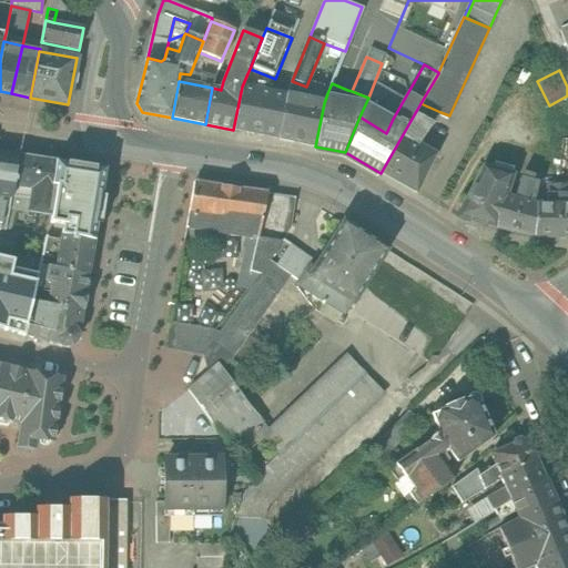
[(255,89),(242,87),(233,130),(270,138),(277,139),(285,95),(279,94),(261,90),(262,84),(256,84),(255,89)]
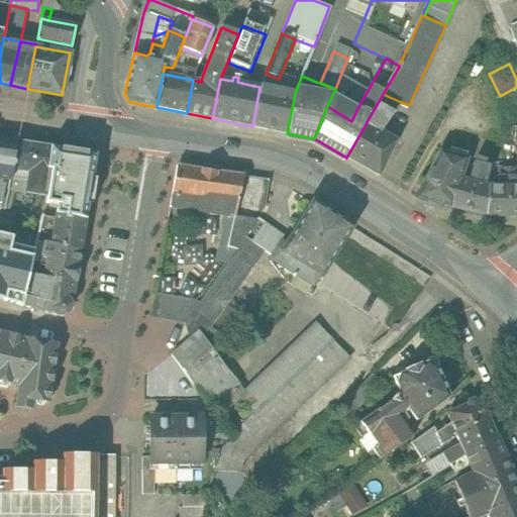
[(286,92),(275,90),(276,86),(263,81),(260,87),(252,126),(287,133),(295,94),(298,85),(288,81),(286,92)]
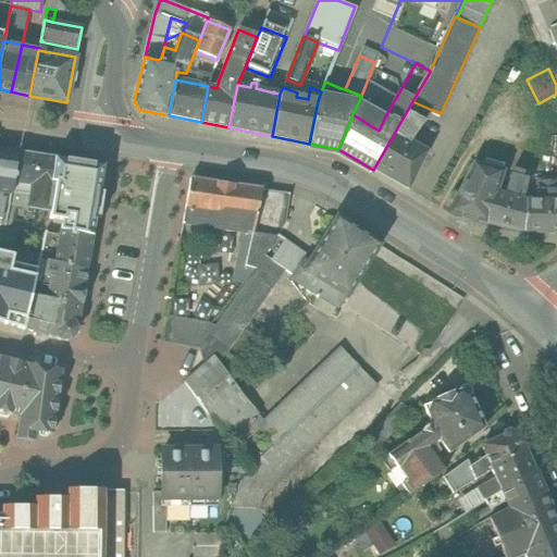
[(412,101),(373,170),(408,189),(428,151),(410,141),(432,110),(412,101)]
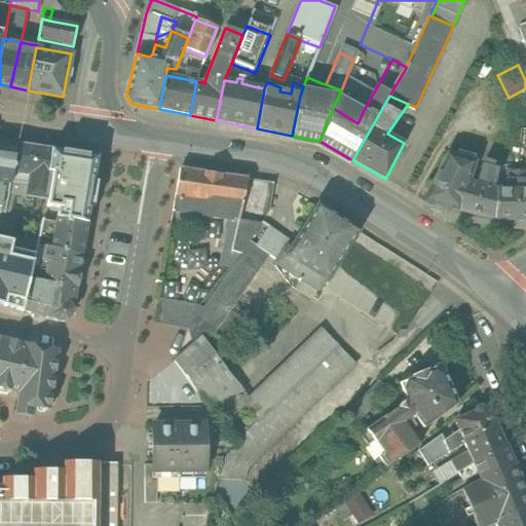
[(15,144),(0,141),(0,204),(0,205),(3,188),(0,187),(0,186),(1,181),(9,183),(10,183),(15,144)]
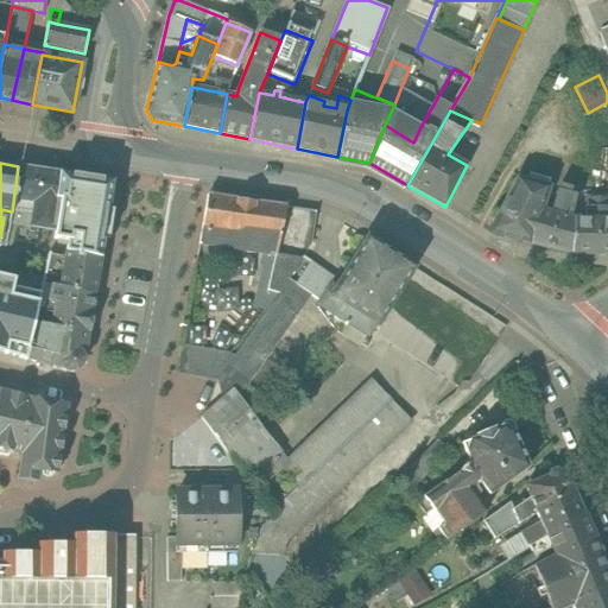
[(59,173),(18,166),(12,211),(11,211),(10,222),(18,223),(24,225),(56,230),(59,210),(55,210),(59,173)]
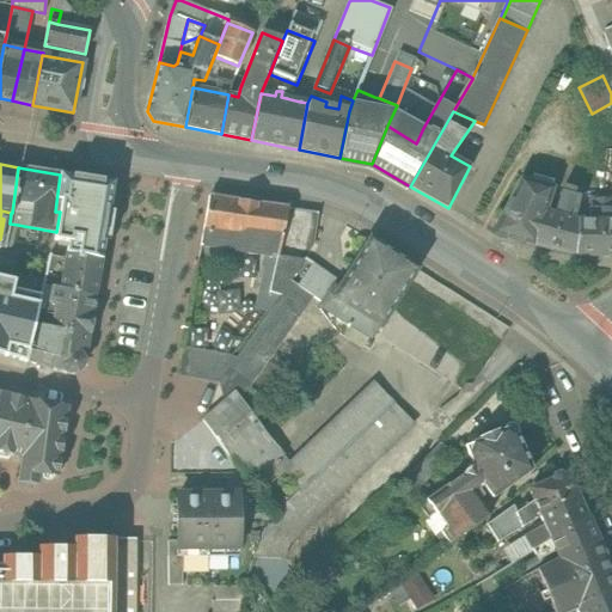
[(114,183),(60,175),(55,212),(60,212),(56,232),(69,233),(66,254),(102,261),(114,183)]
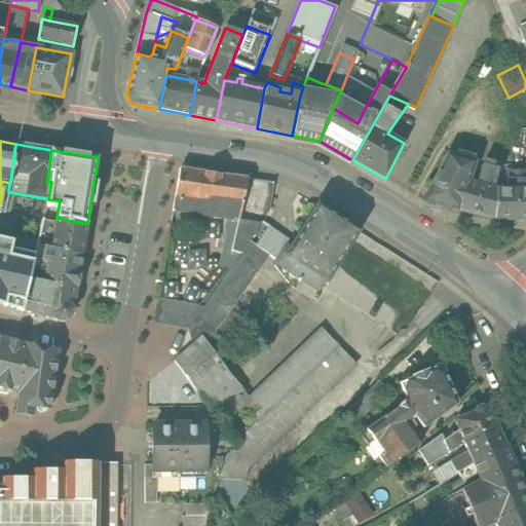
[(448,155),(426,197),(425,201),(457,210),(466,181),(467,181),(474,162),(448,155)]
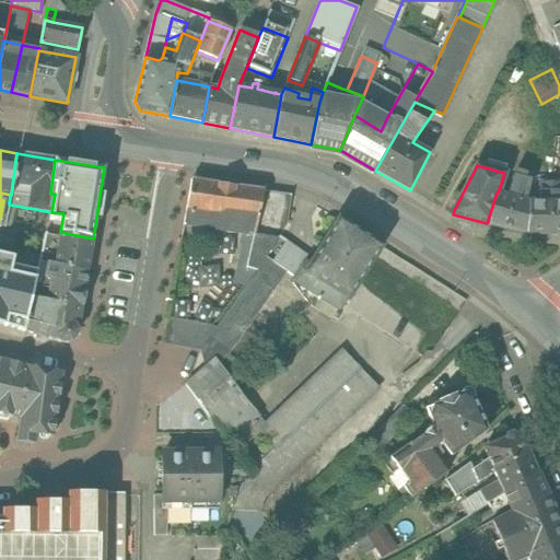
[(529,181),(513,176),(508,195),(498,193),(497,193),(487,223),(526,233),(527,200),(524,200),(529,181)]
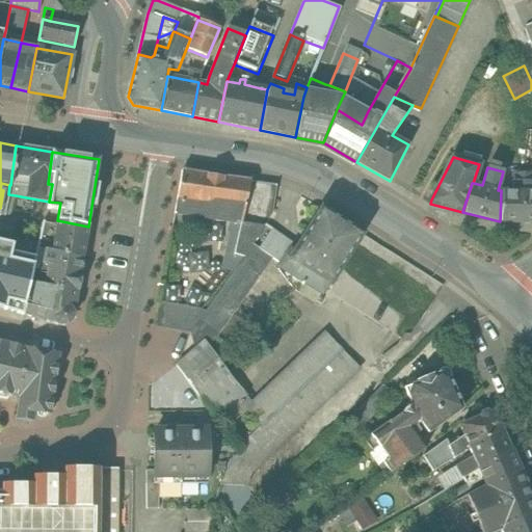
[(250,181),(182,171),(175,213),(211,219),(211,220),(232,223),(225,251),(233,254),(233,255),(242,257),(250,244),(263,228),(241,224),(250,181)]
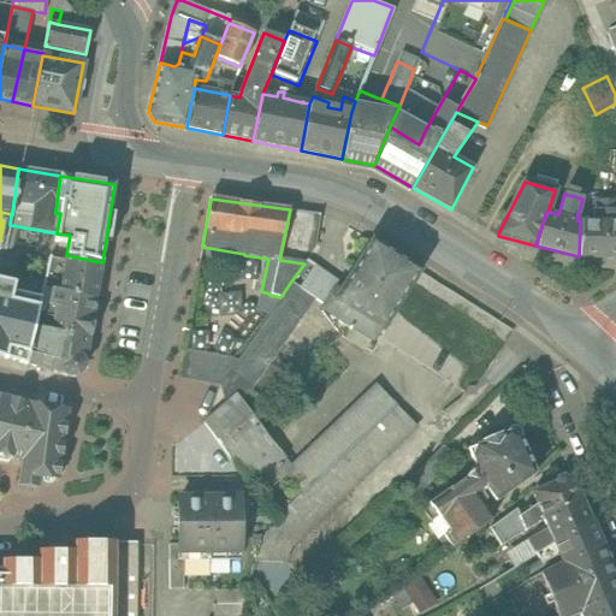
[(615,201),(593,200),(592,221),(580,220),(579,256),(615,258),(615,201)]
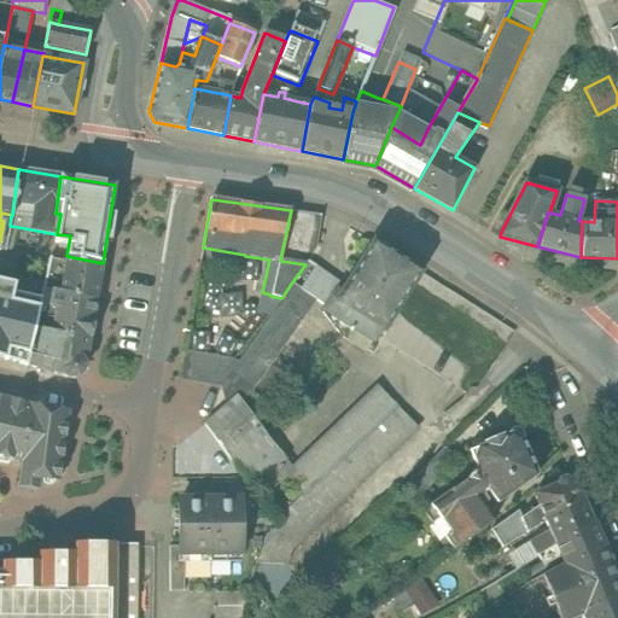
[(320,214),(291,210),(280,261),(305,264),(316,249),(320,214)]
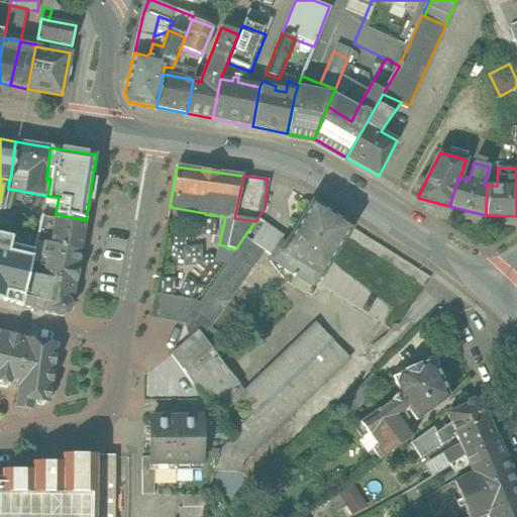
[(294,232),(333,254),(351,227),(313,202),(294,232)]
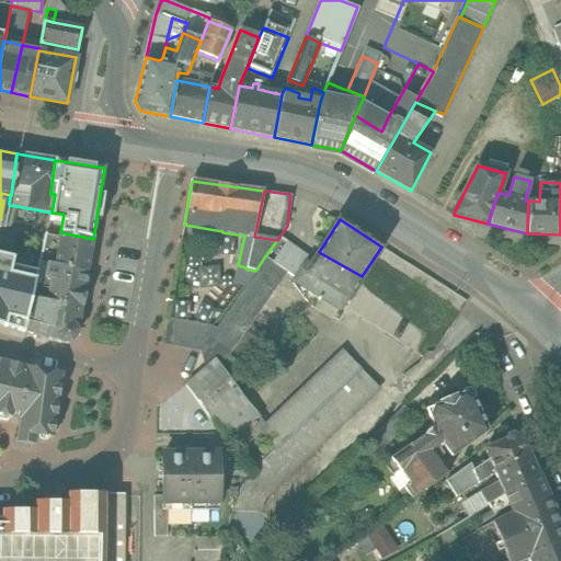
[(93,239),(60,232),(56,266),(87,273),(93,239)]
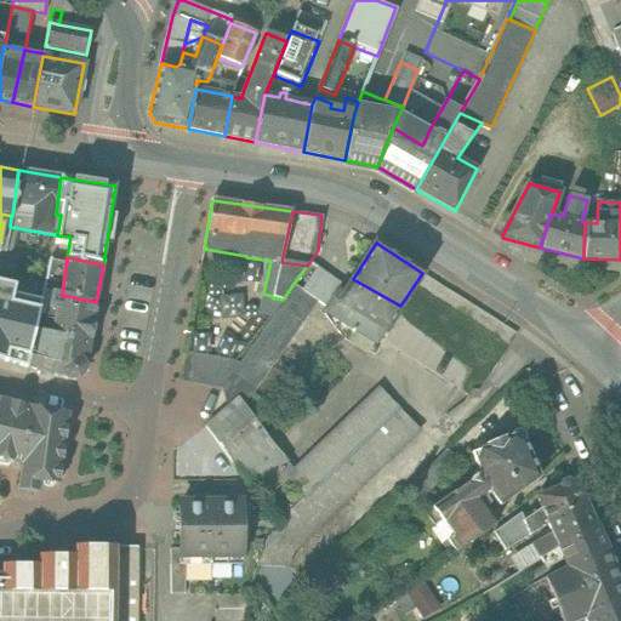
[(342,283),(318,266),(301,291),(317,302),(324,307),(339,288),(342,283)]
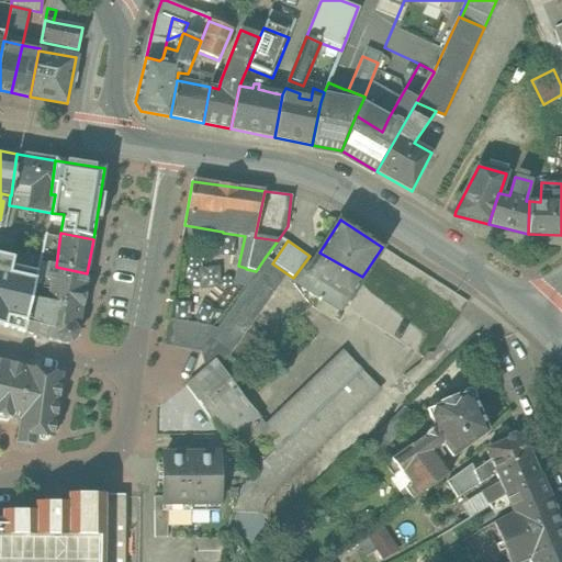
[(362,277),(319,253),(312,265),(306,260),(293,278),(293,279),(340,308),(348,298),(349,299),(362,277)]
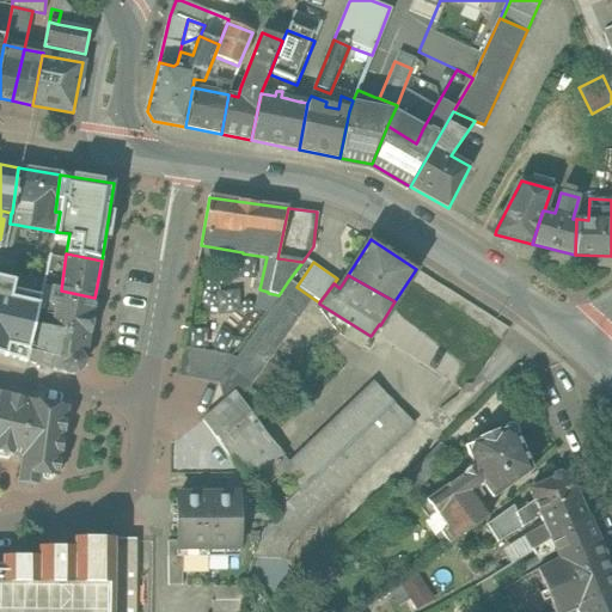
[(236,356),(227,369),(250,386),(312,298),(297,287),(288,281),(279,295),(236,356)]
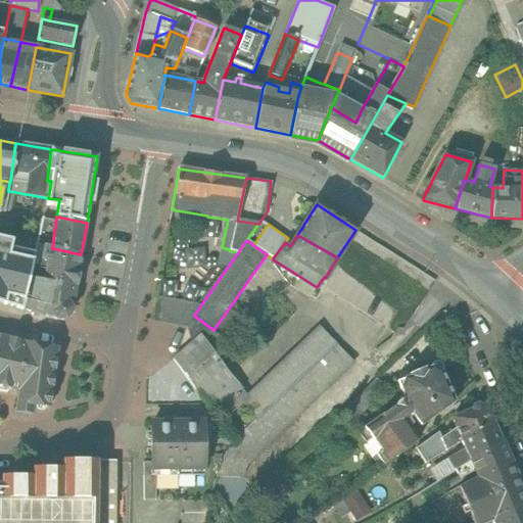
[(48,247),(43,246),(41,258),(43,259),(42,265),(46,266),(43,280),(76,286),(81,254),(52,248),(48,247)]
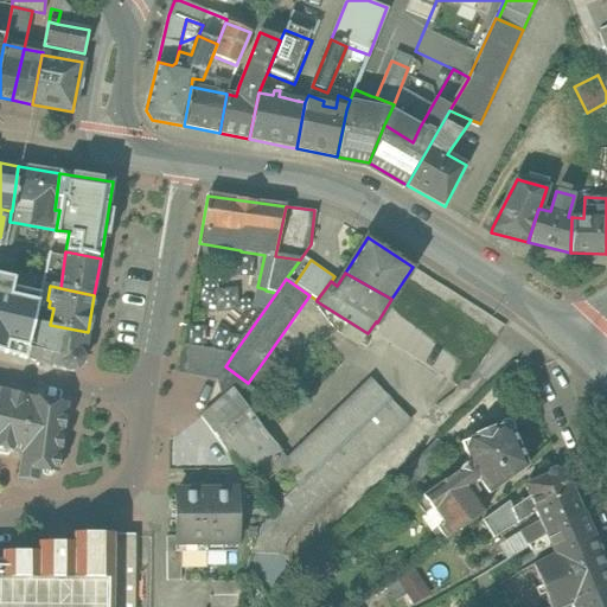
[(42,343),(84,352),(88,332),(50,325),(49,332),(44,331),(42,343)]
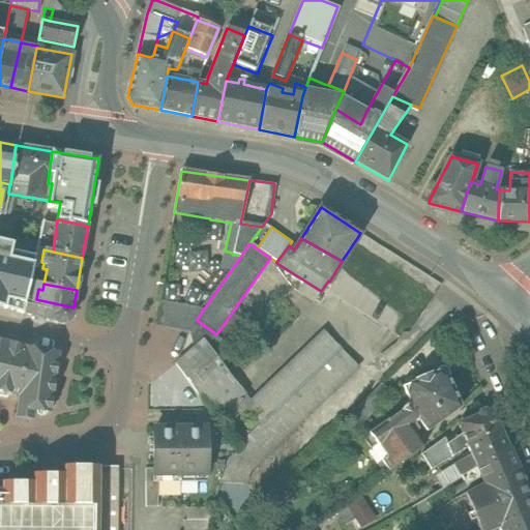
[(416,313),(372,285),(371,286),(356,310),(401,337),(416,313)]
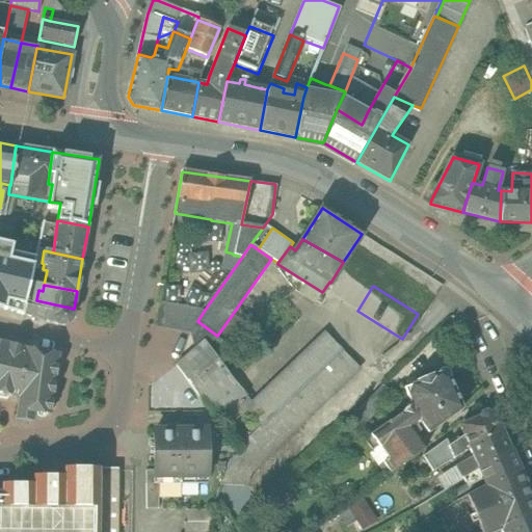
[(74,309),(36,300),(26,297),(23,315),(62,325),(72,319),(74,309)]
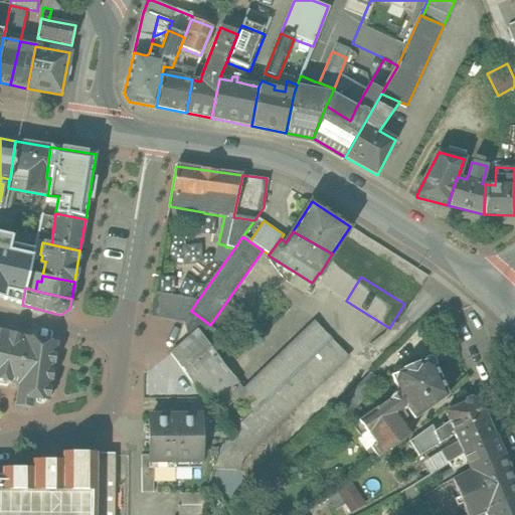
[(198,300),(154,293),(150,316),(183,322),(188,338),(197,331),(200,336),(210,325),(191,311),(198,300)]
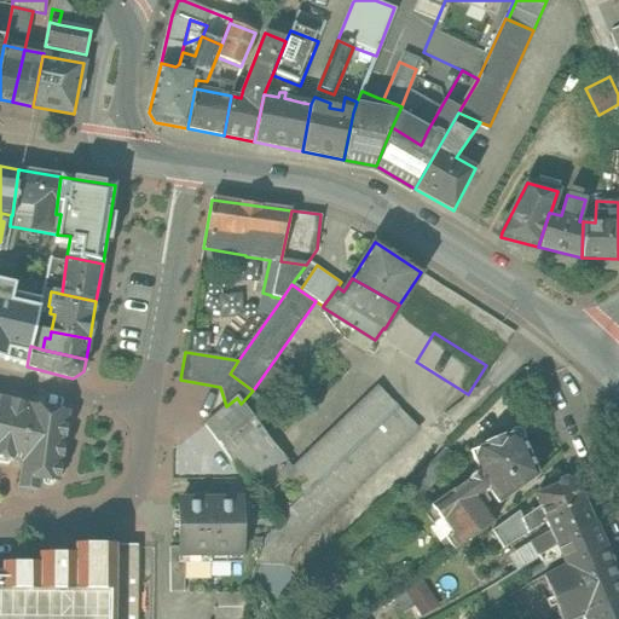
[(380,387),(322,441),(323,444),(340,461),(304,496),(283,515),(285,519),(304,538),(418,428),(380,387)]
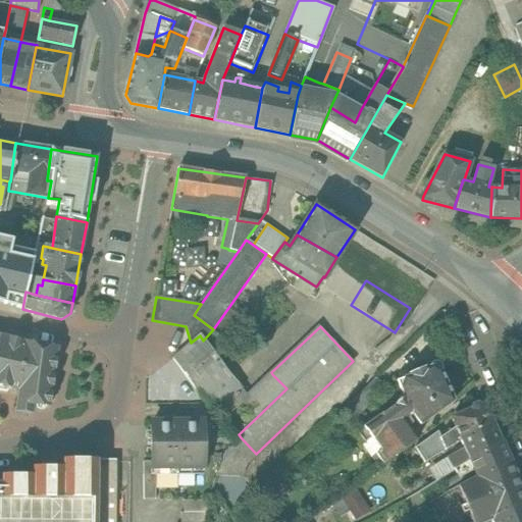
[(24,342),(0,334),(0,384),(18,390),(15,416),(16,417),(32,413),(47,406),(49,406),(56,358),(54,358),(55,351),(52,348),(49,347),(50,346),(25,341),(24,342)]
